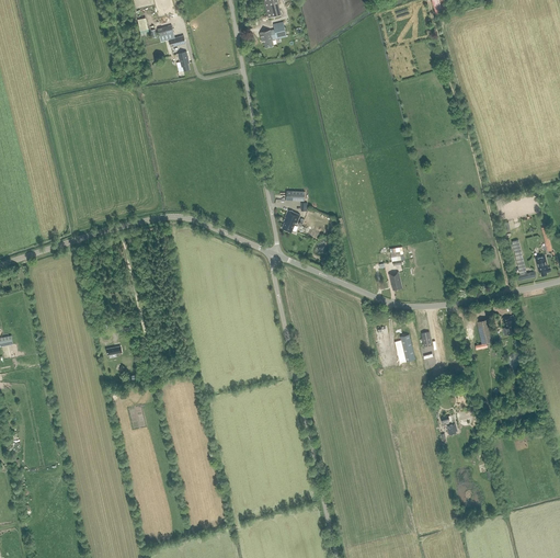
[(280,11),(277,0),(263,0),(267,14),(280,11)]
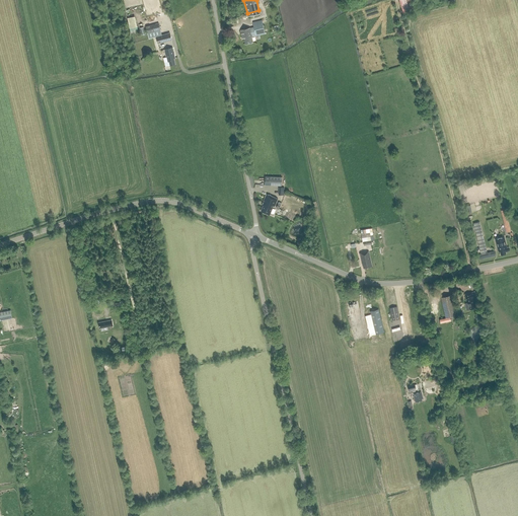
[(412,7),(409,0),(398,0),(401,10),(412,7)]
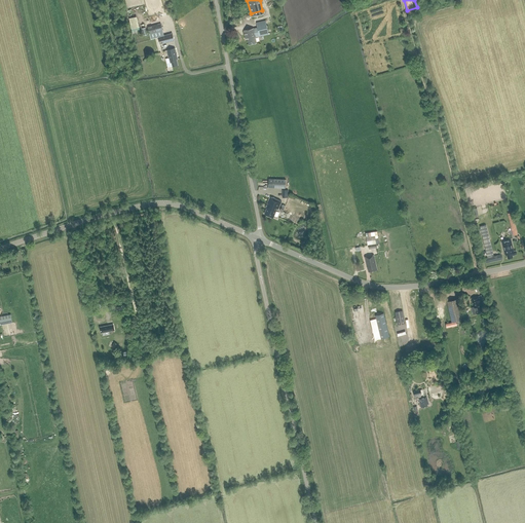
[(136,13),(128,14),(130,30),(138,29),(136,13)]
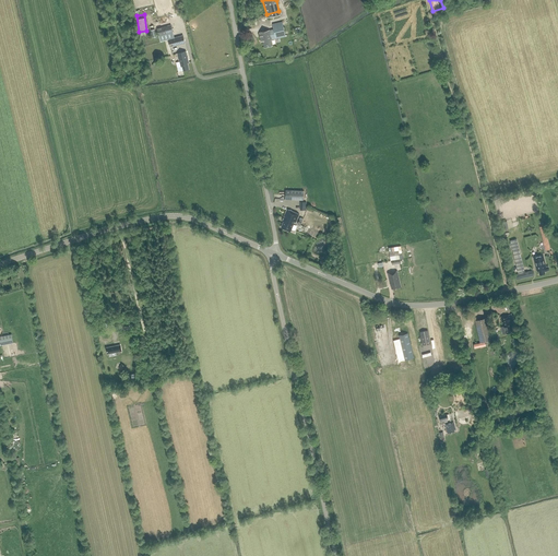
[(273,36),(284,33),(281,19),(272,21),(273,26),(269,27),(261,30),(259,30),(260,38),(262,38),(263,44),(271,43),(270,36),(273,35),(273,36)]
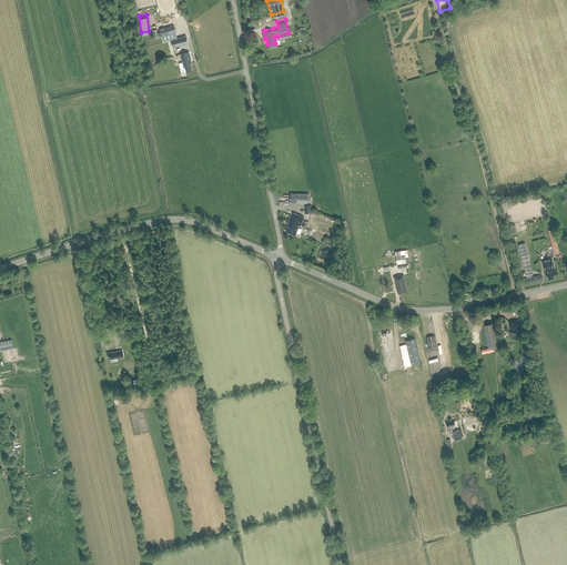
[(174,28),(172,22),(159,26),(160,33),(162,40),(166,39),(170,38),(172,44),(188,40),(185,32),(176,34),(174,28)]
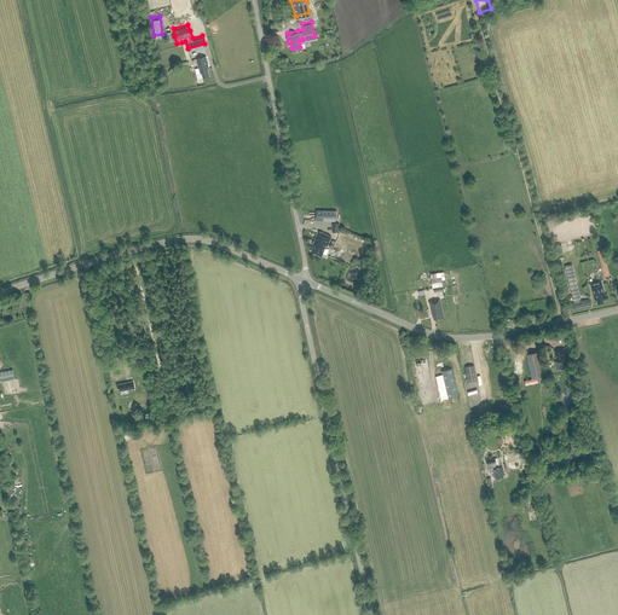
[(202,74),(208,73),(207,67),(208,65),(204,53),(196,56),(200,70),(201,70),(202,74)]
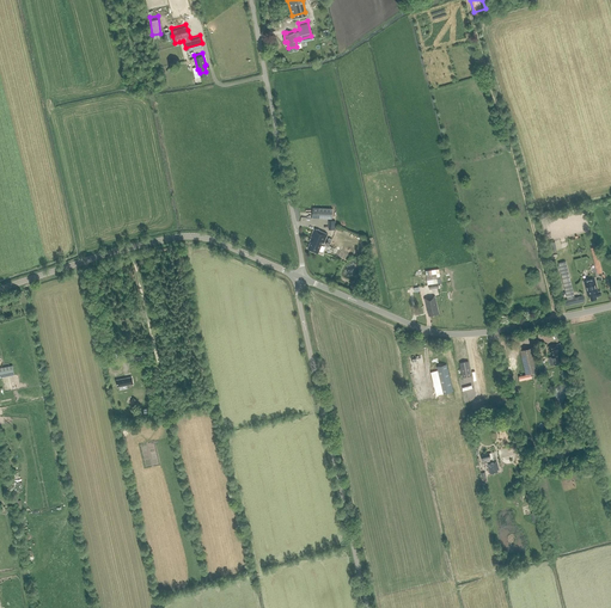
[(331,206),(311,204),(311,215),(331,215),(331,206)]
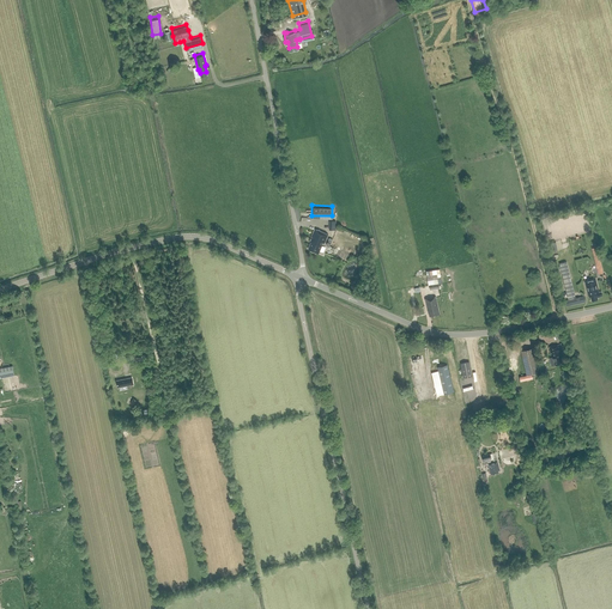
[(322,243),(327,231),(314,225),(308,238),(309,239),(307,245),(317,250),(321,242),(322,243)]
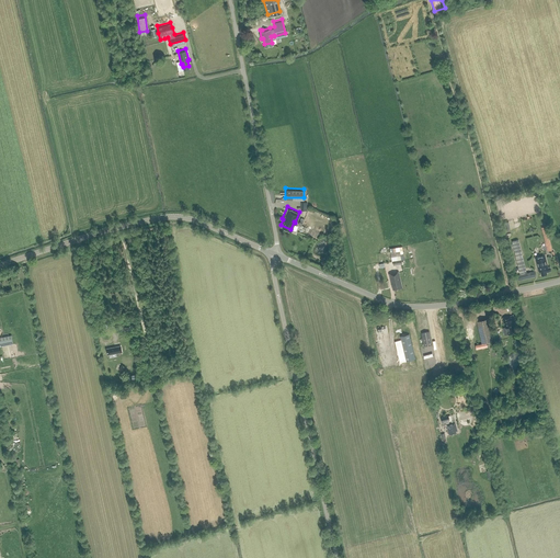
[(547,224),(541,225),(547,247),(551,246),(547,224)]
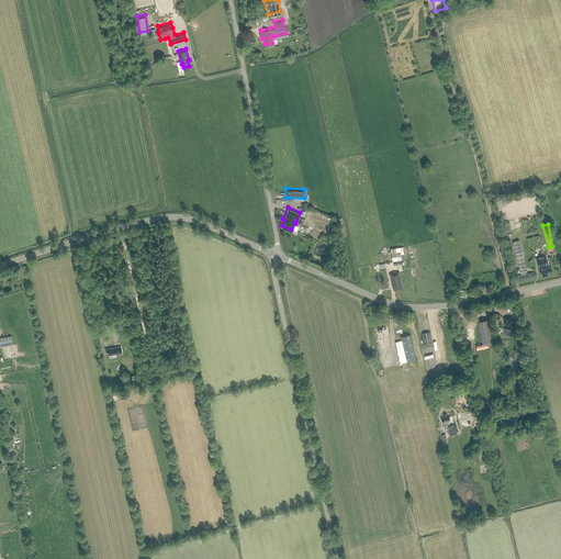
[(518,237),(512,238),(519,271),(526,269),(518,237)]
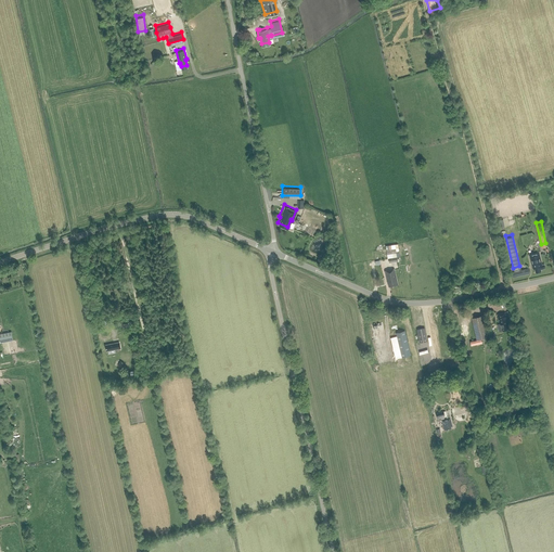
[(385,243),(386,251),(395,248),(394,241),(385,243)]
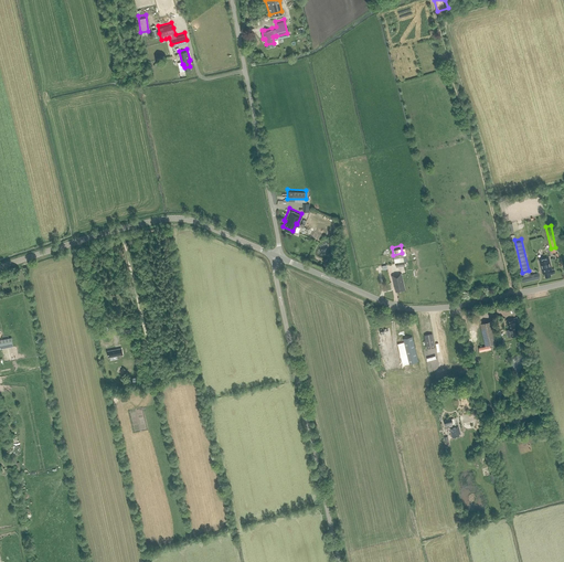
[(553,266),(551,267),(547,255),(538,257),(541,271),(543,271),(544,275),(550,274),(550,272),(554,271),(553,266)]
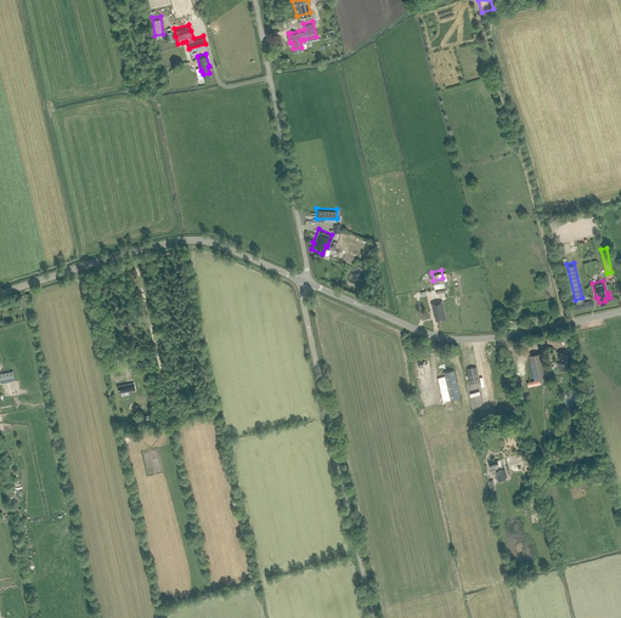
[(592,298),(572,302),(574,309),(593,304),(592,298)]
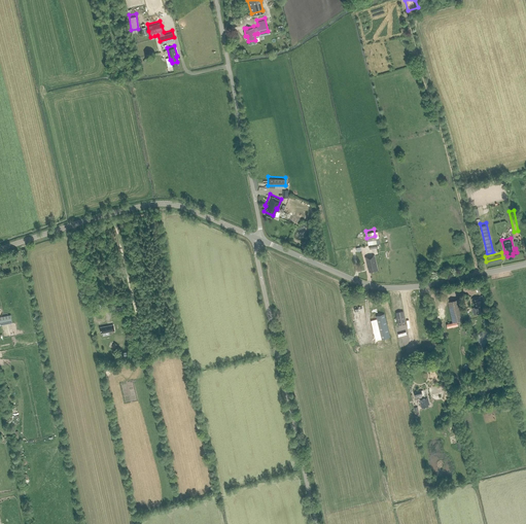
[(370,269),(377,267),(373,253),(372,253),(365,254),(364,255),(366,265),(369,264),(370,269)]
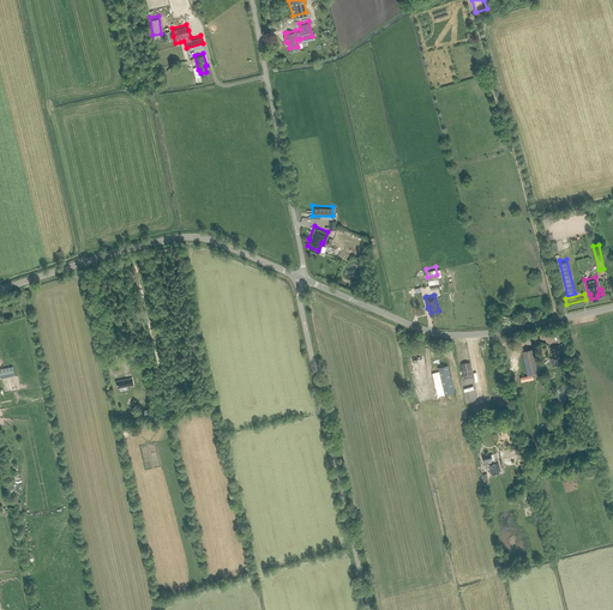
[(554,362),(560,361),(559,354),(560,354),(559,350),(560,350),(559,342),(550,344),(552,355),(553,358),(554,357),(554,362)]
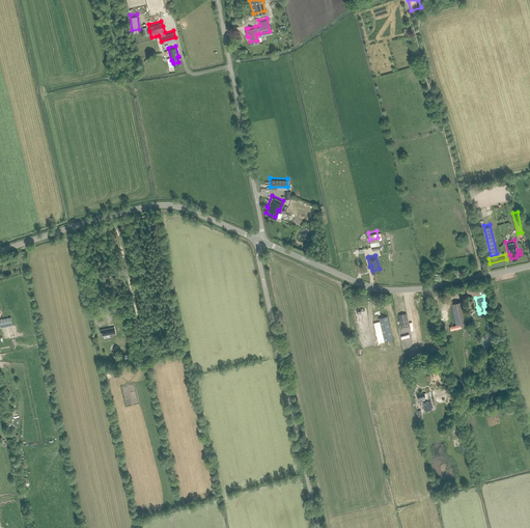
[(450,302),(454,322),(466,320),(461,299),(450,302)]
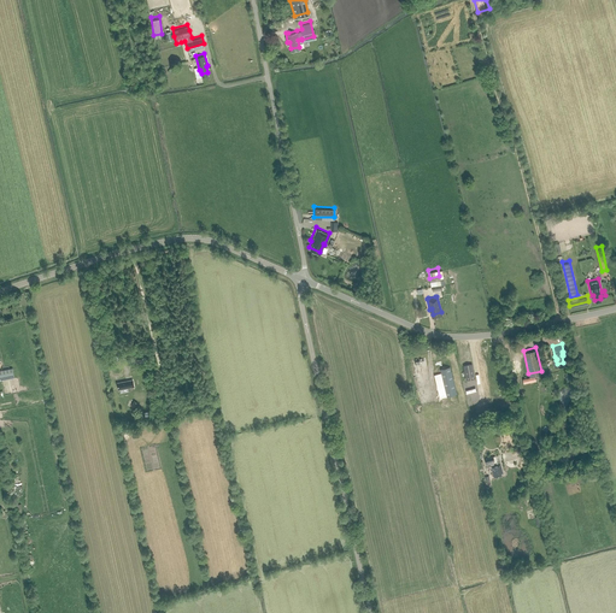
[(464,377),(474,376),(471,361),(462,363),(464,377)]
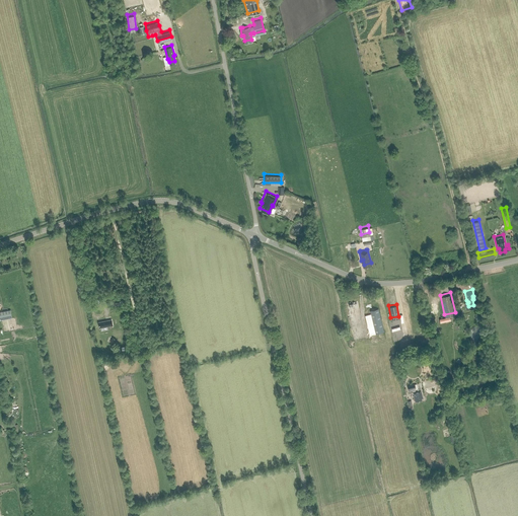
[(369,308),(370,311),(374,330),(383,328),(377,306),(369,308)]
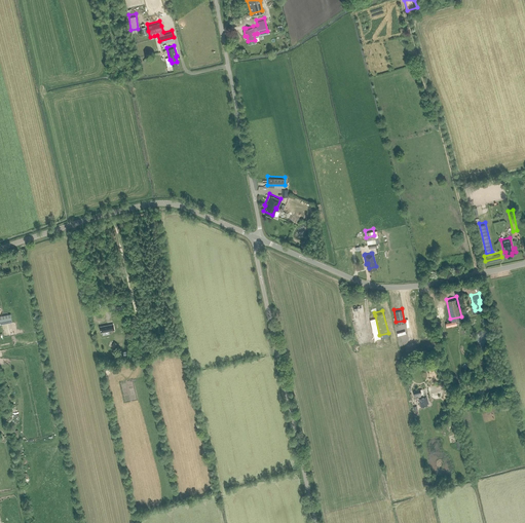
[(0,323),(5,322),(12,320),(10,311),(0,313),(0,323)]
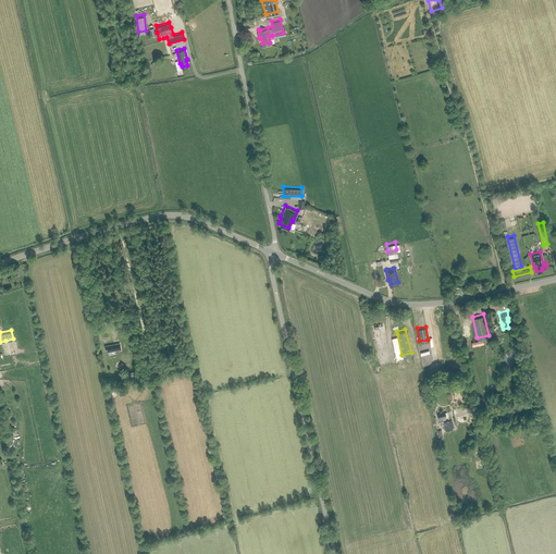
[(121,347),(119,341),(104,343),(106,351),(121,347)]
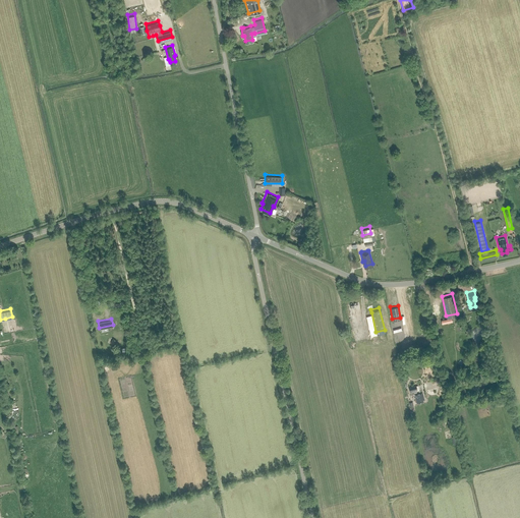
[(421,389),(417,390),(416,387),(416,384),(409,385),(409,389),(410,389),(410,392),(414,391),(416,400),(422,398),(422,397),(423,396),(421,389)]
